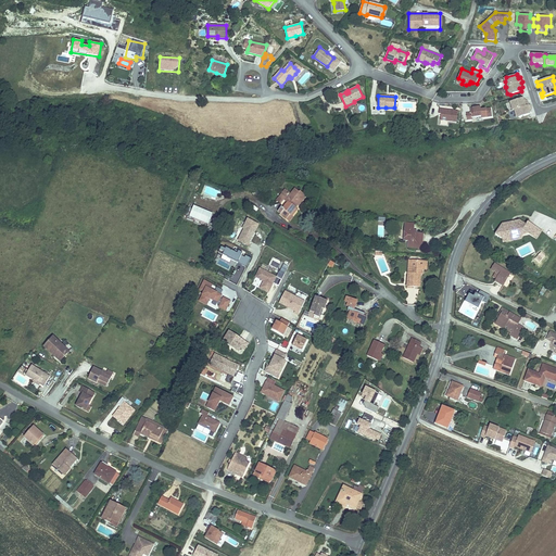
[(519,117),(530,114),(529,111),(531,110),(530,105),(529,105),(527,101),(525,102),(523,98),(513,101),(510,104),(513,111),(514,110),(516,116),(519,117)]
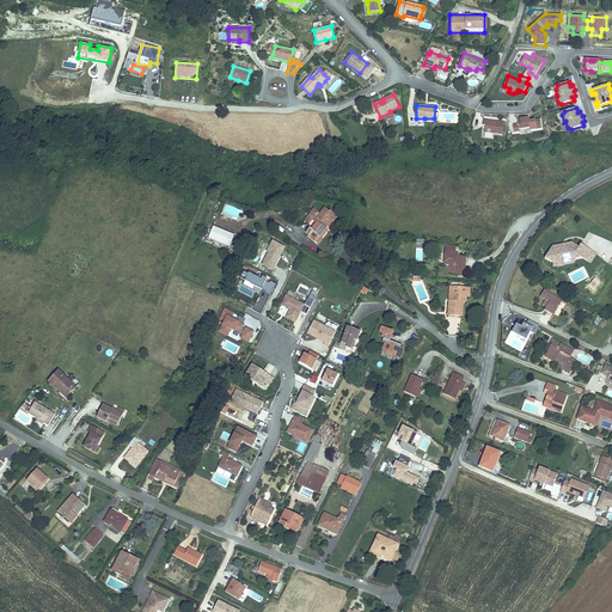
[(530,117),(518,120),(519,124),(513,124),(515,133),(520,132),(520,129),(531,128),(531,130),(542,128),(540,120),(530,121),(530,117)]
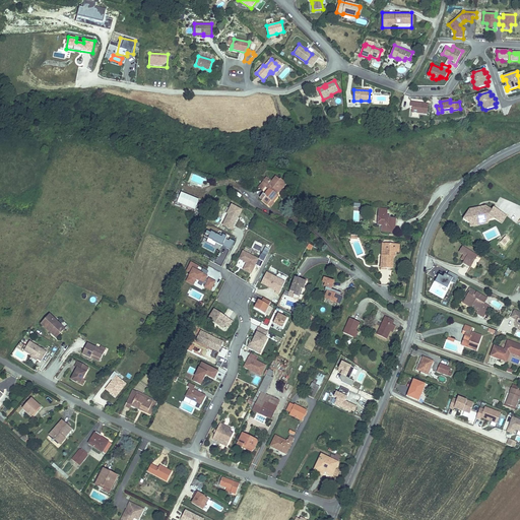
[(428,115),(429,104),(411,102),(410,107),(412,107),(412,113),(428,115)]
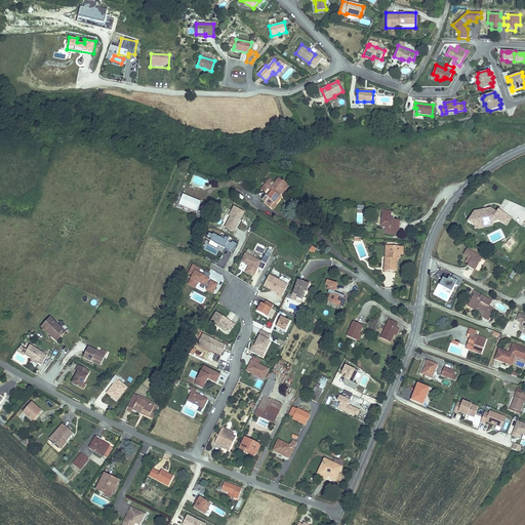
[(271,207),(274,203),(275,204),(276,204),(281,198),(279,196),(280,194),(281,195),(289,186),(283,180),(282,182),(279,178),(272,187),(275,189),(272,192),(268,197),(266,196),(263,200),(266,202),(265,202),(271,207)]
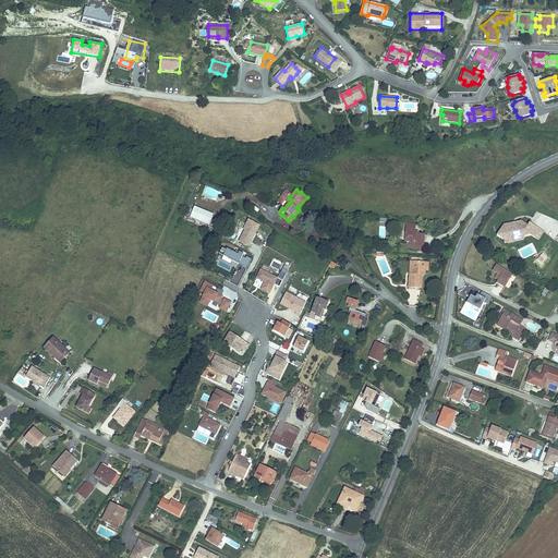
[(282,205),(291,194),(287,191),(278,201),(282,205)]
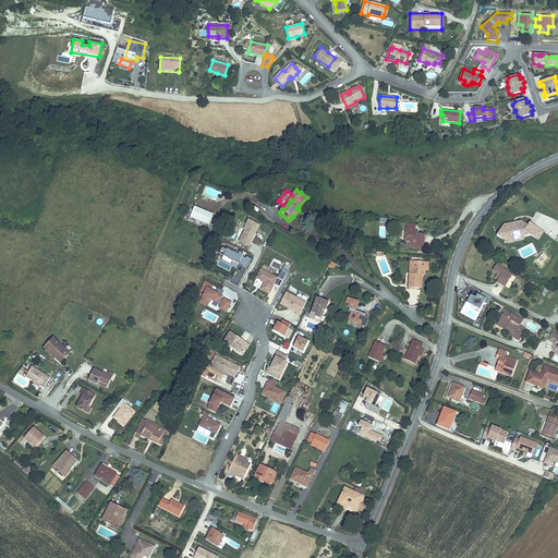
[(199,221),(204,210),(195,207),(191,217),(199,221)]
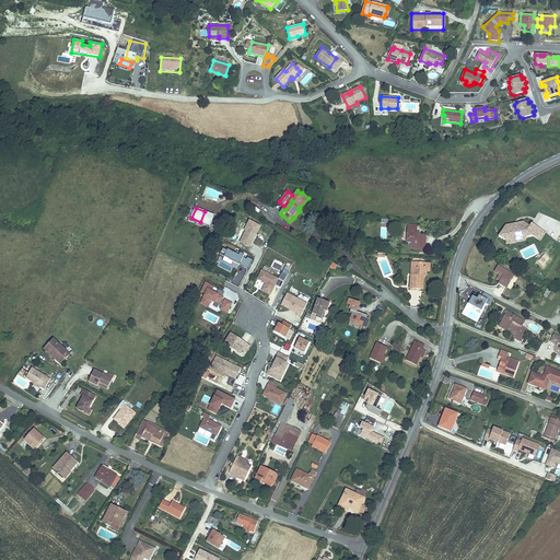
[(210,225),(213,216),(205,211),(200,222),(210,225)]
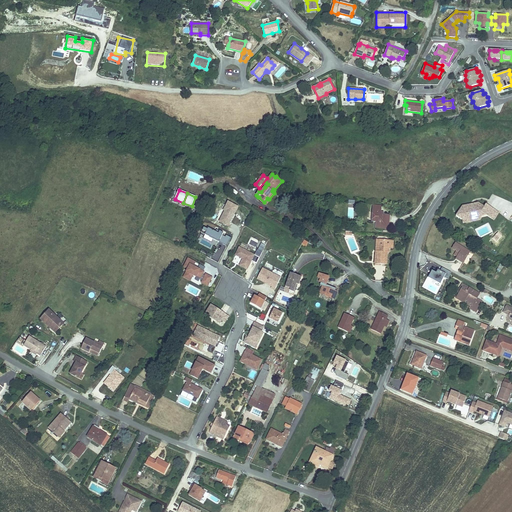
[(228,227),(239,207),(229,201),(218,221),(228,227)]
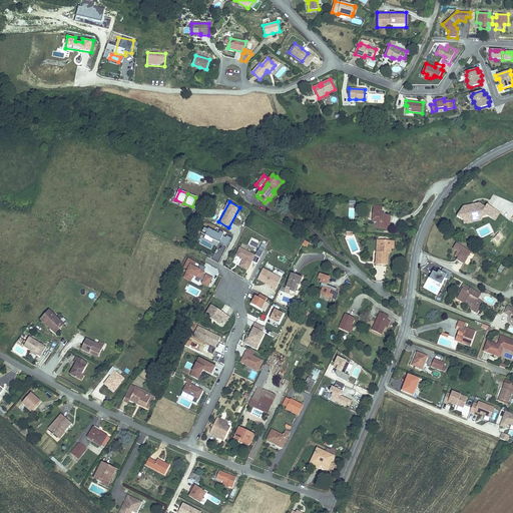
[(492,218),(497,210),(487,204),(485,207),(479,203),(476,204),(475,206),(471,207),(471,205),(463,207),(457,216),(465,221),(467,218),(477,216),(479,217),(482,212),(492,218)]
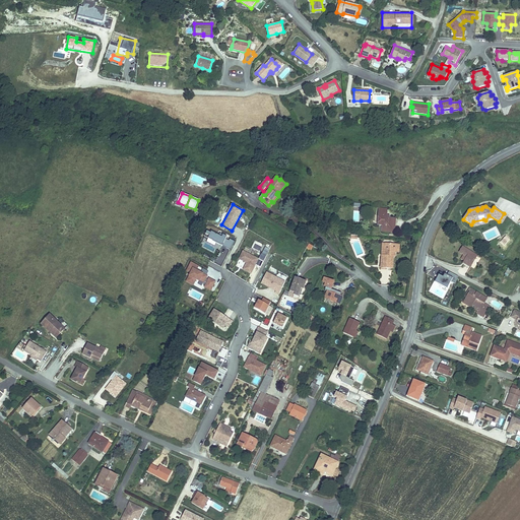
[(394,233),(395,218),(390,217),(389,217),(389,218),(387,218),(387,216),(387,209),(379,208),(379,215),(381,216),(381,220),(380,220),(380,225),(382,225),(381,232),(394,233)]
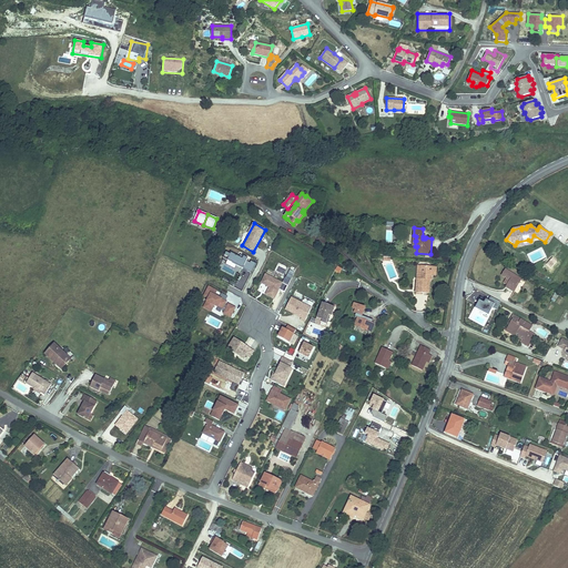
[(548,244),(554,235),(550,233),(545,242),(548,244)]
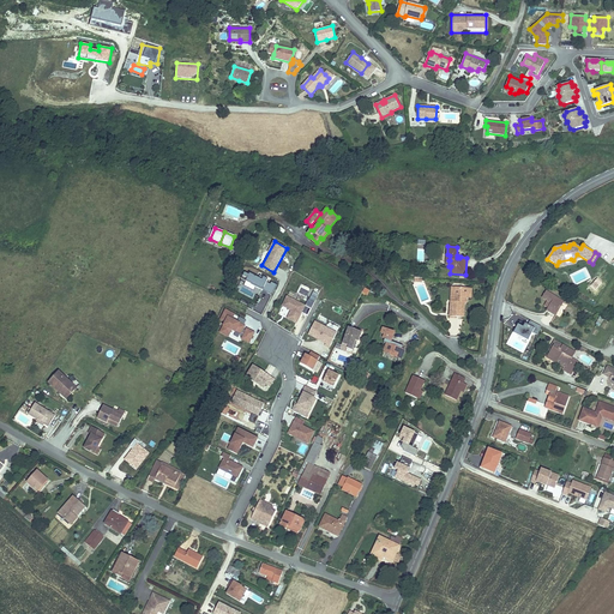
[(555,268),(576,264),(581,257),(577,254),(573,260),(571,259),(559,262),(557,265),(555,268)]
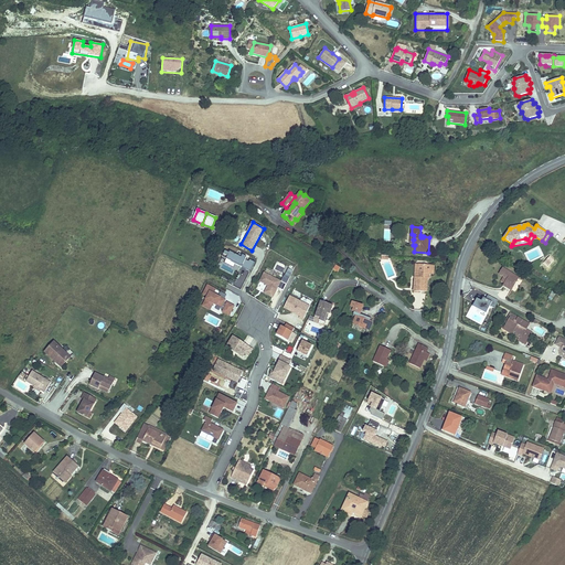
[(243,268),(246,260),(247,258),(240,255),(238,257),(231,253),(231,254),(226,253),(223,260),(227,262),(227,260),(237,265),(243,268)]
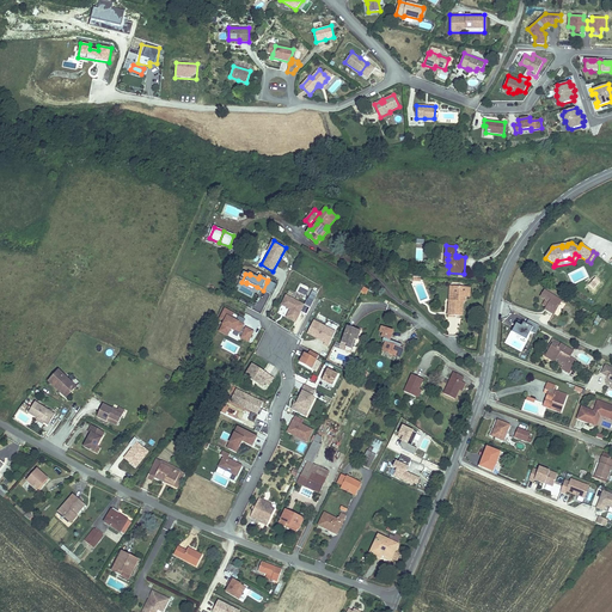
[(276,285),(271,282),(270,285),(267,292),(271,294),(276,285)]
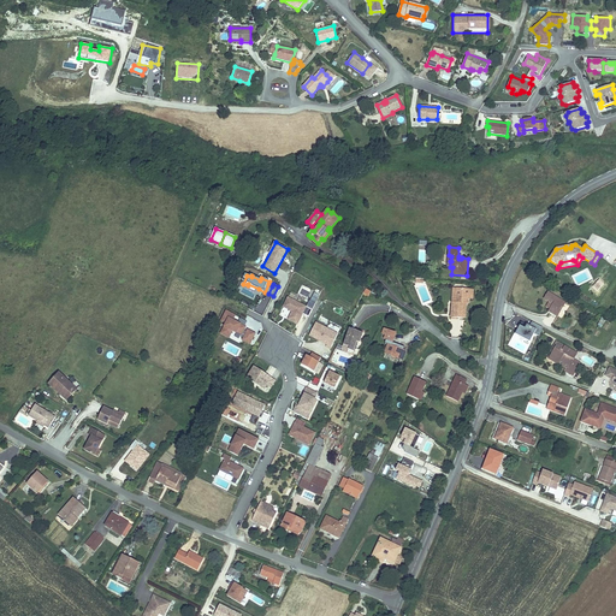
[(466,318),(466,304),(468,304),(468,298),(469,290),(456,289),(455,303),(452,303),(451,318),(466,318)]
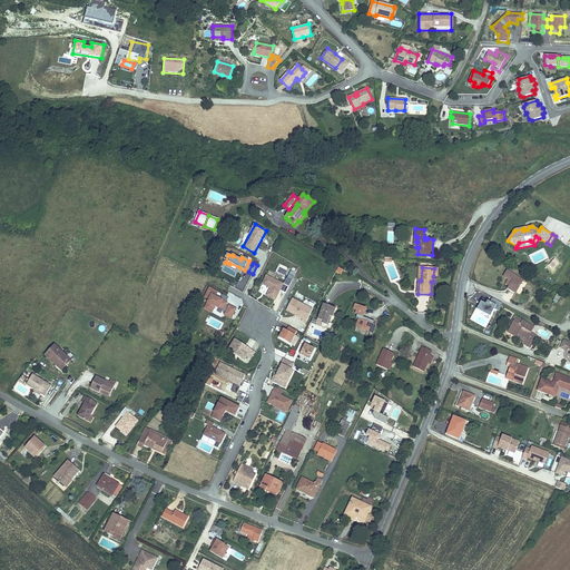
[(516,293),(523,281),(507,271),(503,276),(509,279),(512,281),(509,286),(508,287),(516,293)]
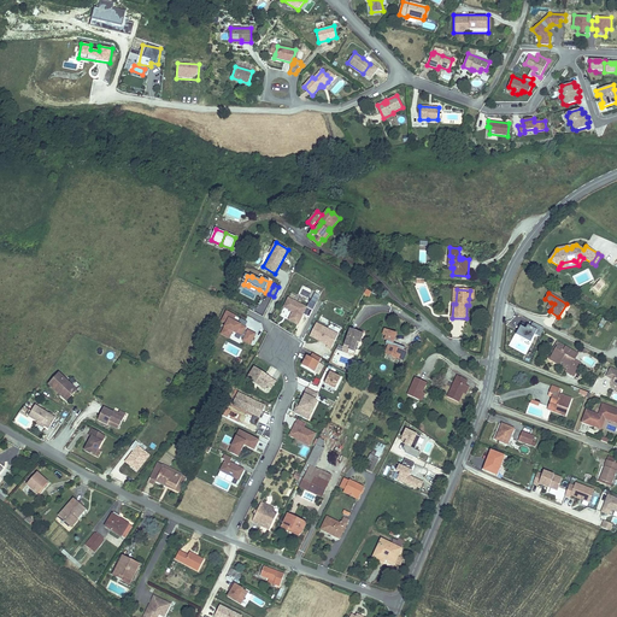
[(258,310),(264,313),(270,299),(264,295),(258,310)]
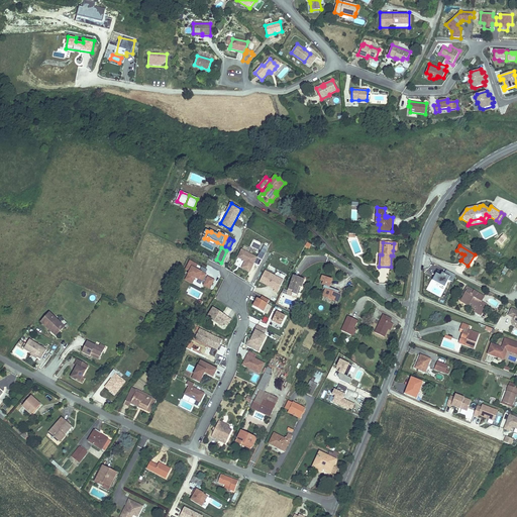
[(241,268),(249,272),(256,257),(241,249),(237,257),(245,262),(241,268)]
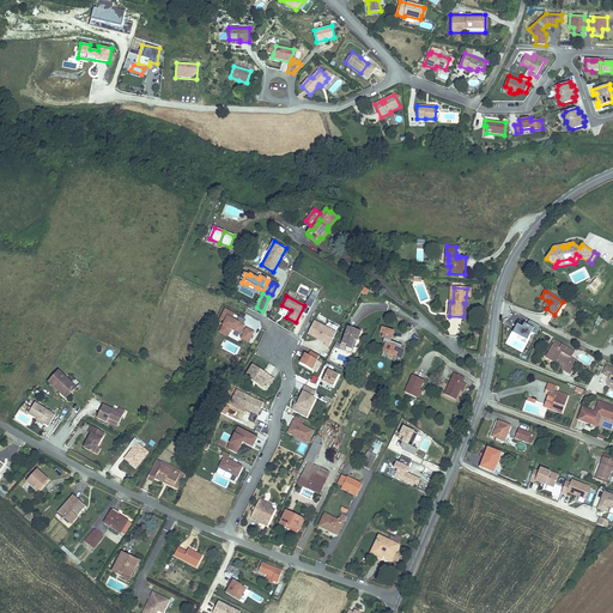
[(217,331),(225,334),(229,328),(231,329),(232,329),(237,332),(236,333),(240,334),(238,337),(246,340),(250,331),(243,327),(242,328),(240,327),(241,323),(238,322),(241,317),(236,315),(234,320),(229,317),(231,313),(223,308),(217,319),(222,321),(217,331)]
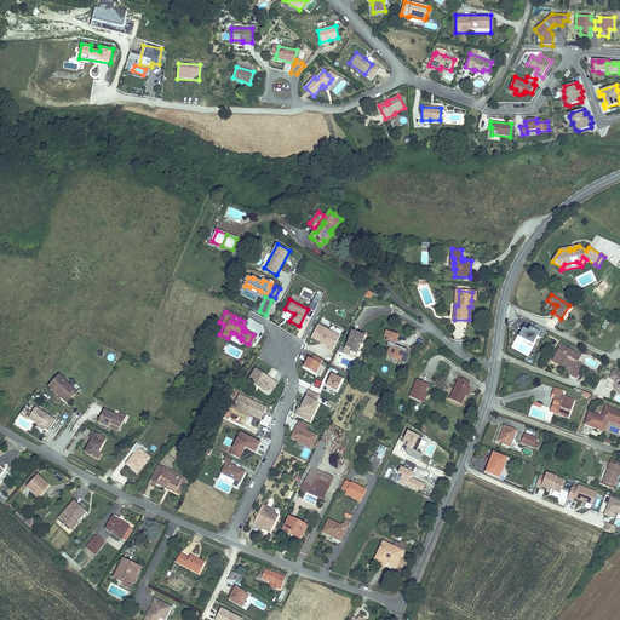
[(543,338),(546,329),(533,322),(528,332),(523,329),(518,337),(534,344),(538,336),(543,338)]
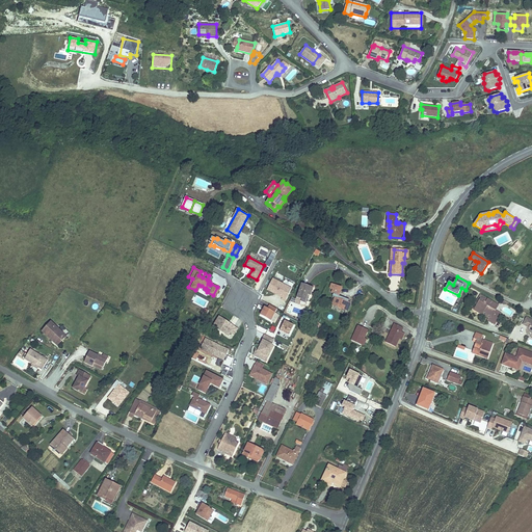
[(282,299),(286,301),(292,289),(273,278),(268,289),(277,294),(278,293),(281,294),(280,295),(283,297),(282,299)]
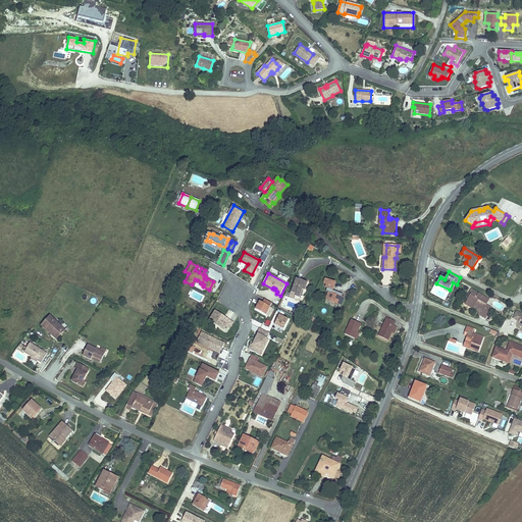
[(342,297),(338,296),(340,293),(332,291),(335,282),(325,279),(324,282),(326,283),(325,288),(327,289),(326,291),(328,292),(327,297),(326,296),(325,298),(326,298),(326,300),(342,305),(344,298),(342,297)]
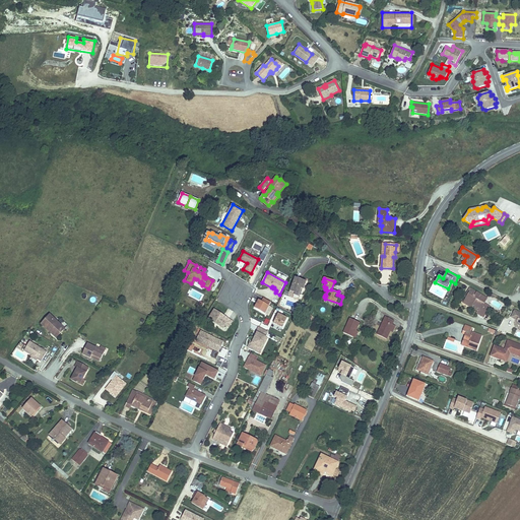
[(304,289),(307,281),(305,281),(300,279),(300,280),(295,279),(289,291),(295,293),(294,295),(300,298),(302,291),(300,291),(302,288),(303,288),(304,289)]
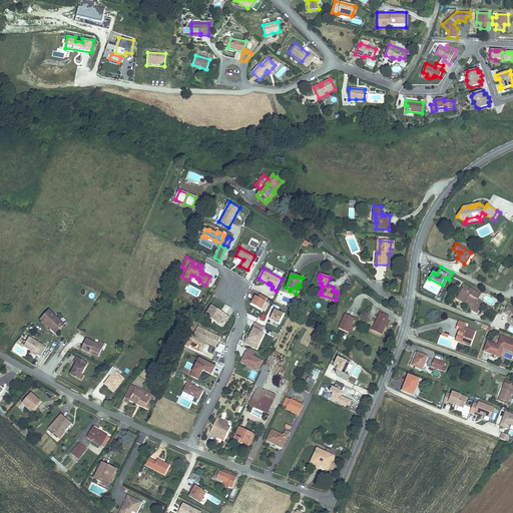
[(296,294),(290,291),(291,289),(286,288),(285,293),(295,297),(296,294)]
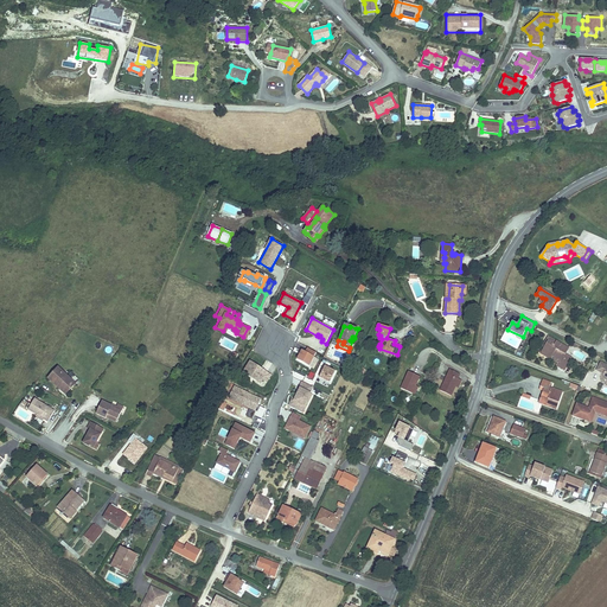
[(566,355),(568,349),(556,342),(554,345),(548,342),(544,347),(541,353),(548,357),(549,355),(561,360),(560,364),(558,366),(564,370),(572,358),(566,355)]
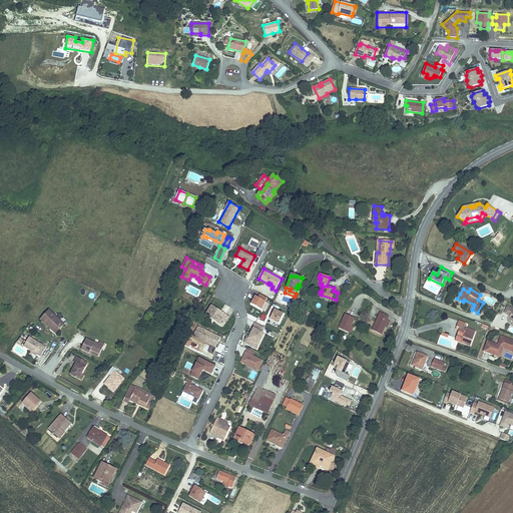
[(268,298),(261,294),(258,298),(255,297),(251,304),(261,310),(268,298)]
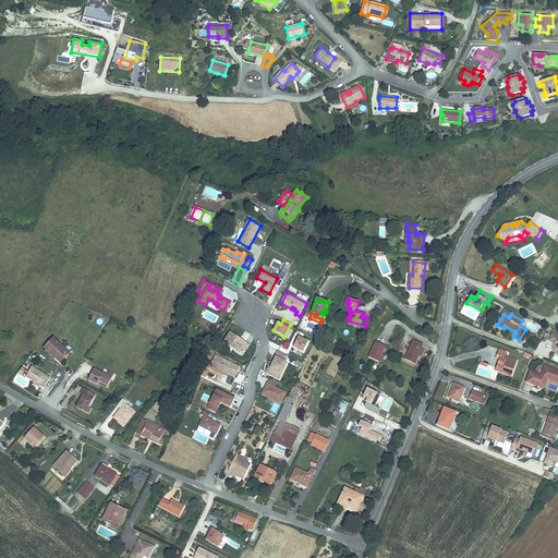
[(516,331),(505,326),(504,328),(512,334),(514,335),(516,331)]
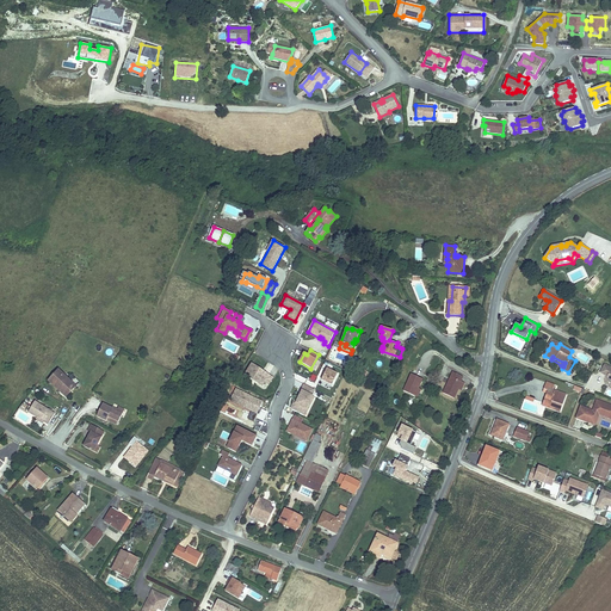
[(269,384),(273,377),(252,364),(245,375),(251,378),(253,375),(259,378),(257,382),(263,386),(265,382),(269,384)]
